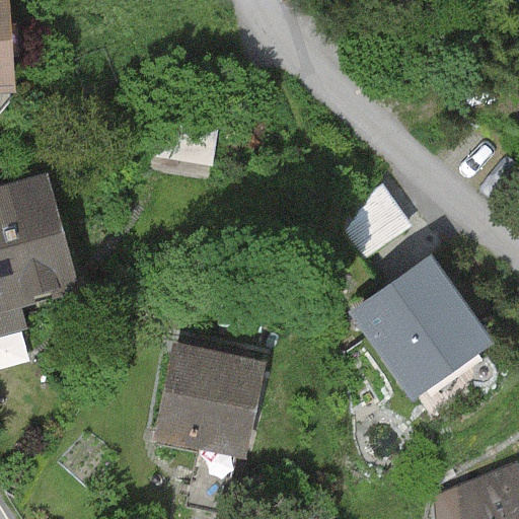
[(6,0),(0,0),(0,93),(13,92),(6,0)]
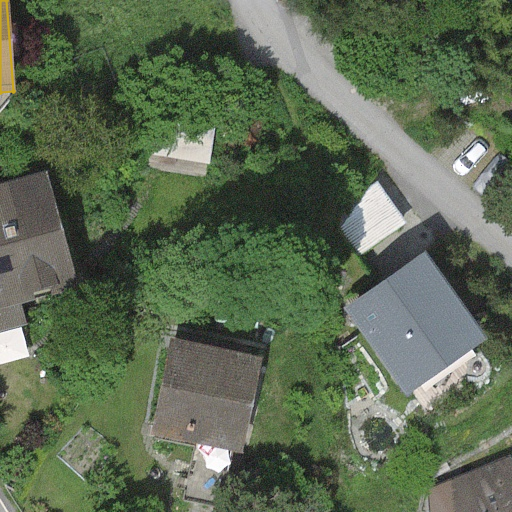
[(0,331),(27,325),(21,304),(78,289),(47,171),(0,183),(0,331)]
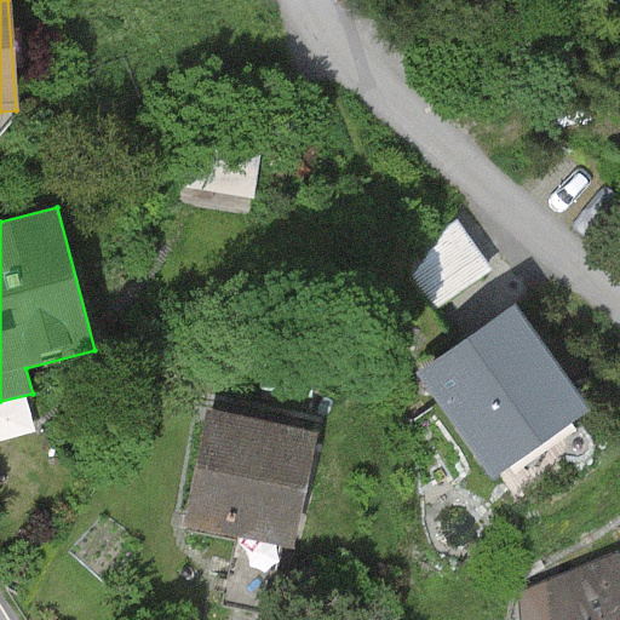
[(512,305),(415,374),(492,478),(587,409),(512,305)]
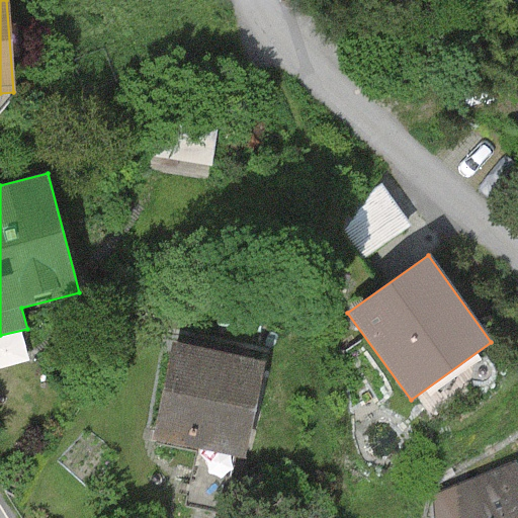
[(262,362),(171,343),(151,439),(242,458),(262,362)]
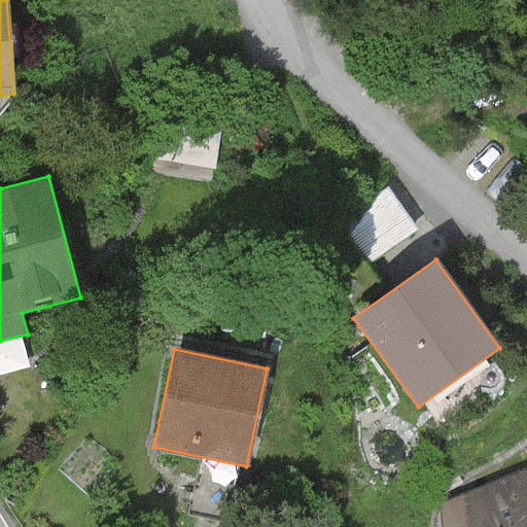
[(526,526),(526,471),(526,470),(441,503),(442,526),(526,526)]
